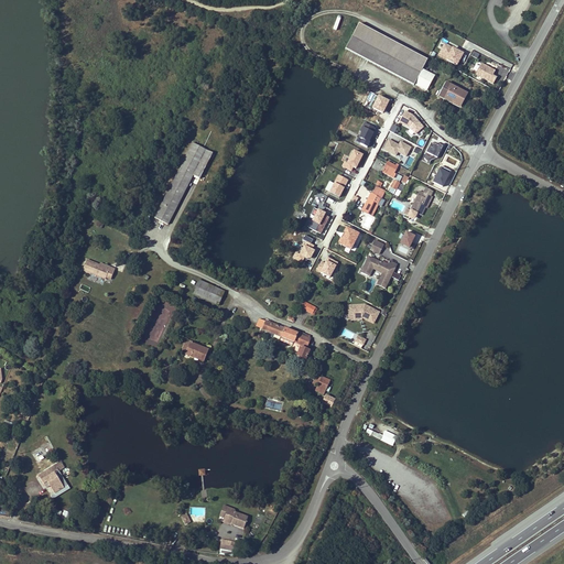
[(429,62),(360,25),(347,49),(427,91),(436,77),(424,71),(429,62)]
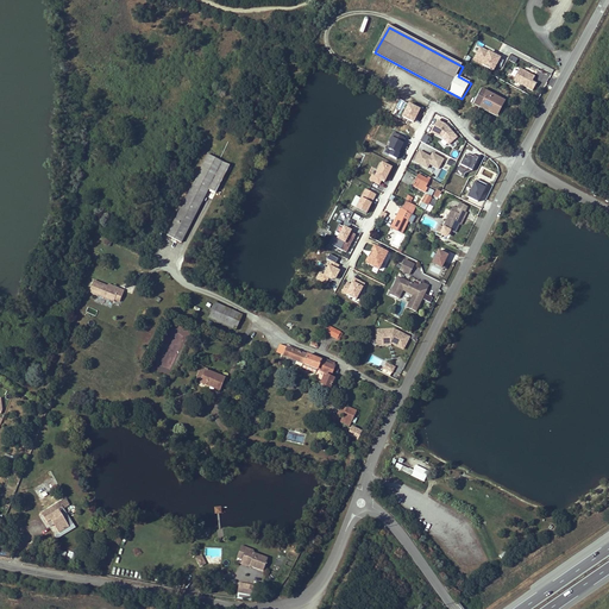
[(479,45),(472,60),(494,70),(501,56),(479,45)]
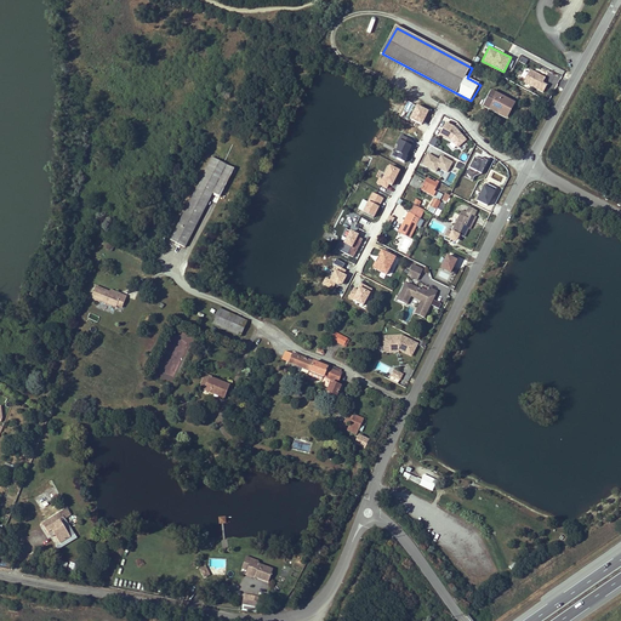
[(547,84),(543,81),(546,77),(529,68),(523,83),(543,92),(547,84)]
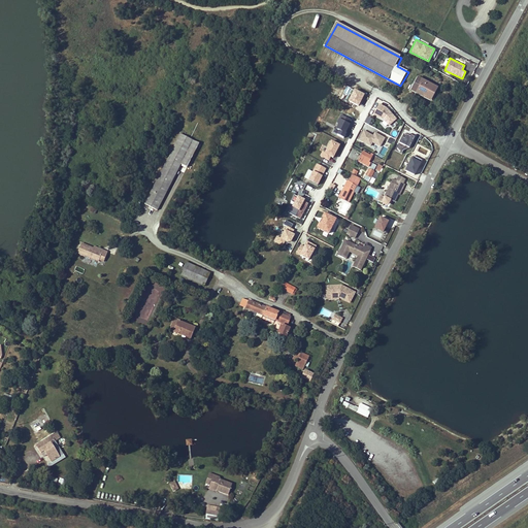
[(438,88),(419,77),(411,89),(431,100),(438,88)]
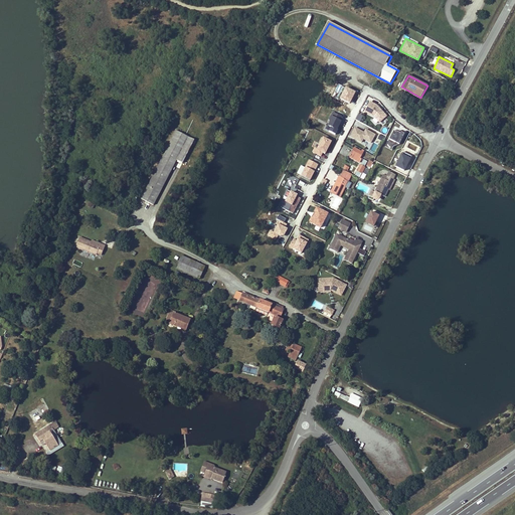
[(340,99),(350,104),(356,91),(345,86),(340,99)]
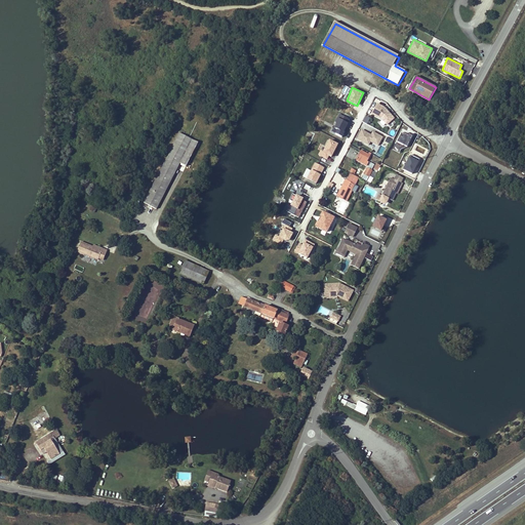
[(377,103),(371,114),(381,119),(387,124),(395,118),(385,107),(377,103)]
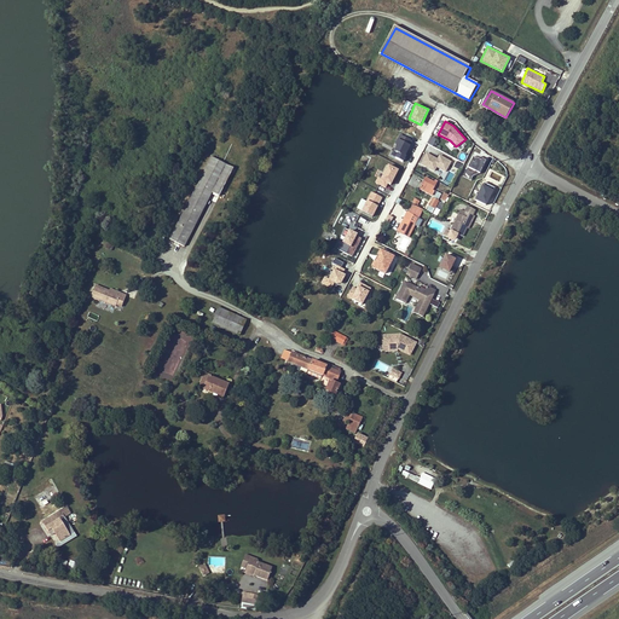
[(400,133),(391,156),(404,162),(414,139),(400,133)]
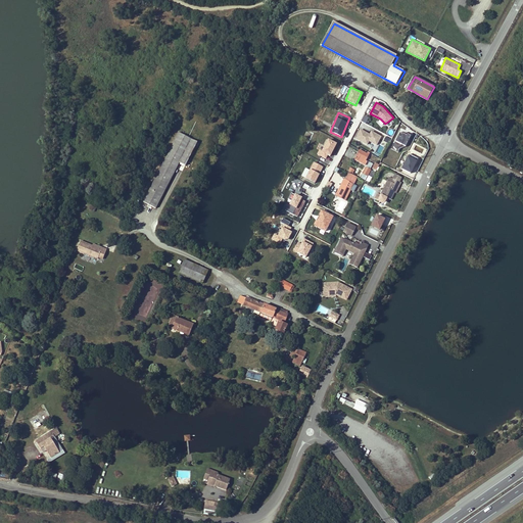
[(360,128),(354,138),(367,145),(369,141),(377,145),(382,136),(372,131),(370,133),(360,128)]
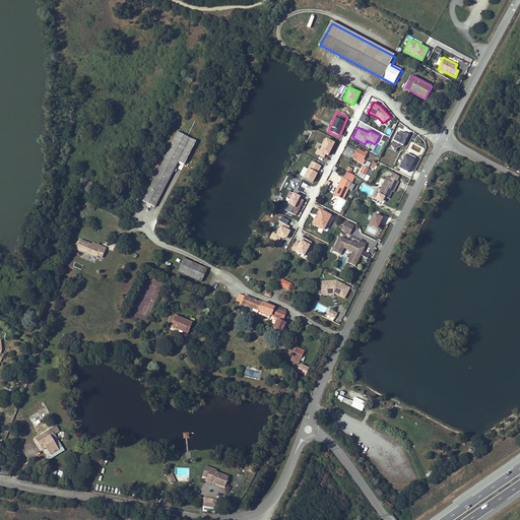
[(399,144),(403,145),(408,134),(398,130),(390,148),(395,150),(399,144)]
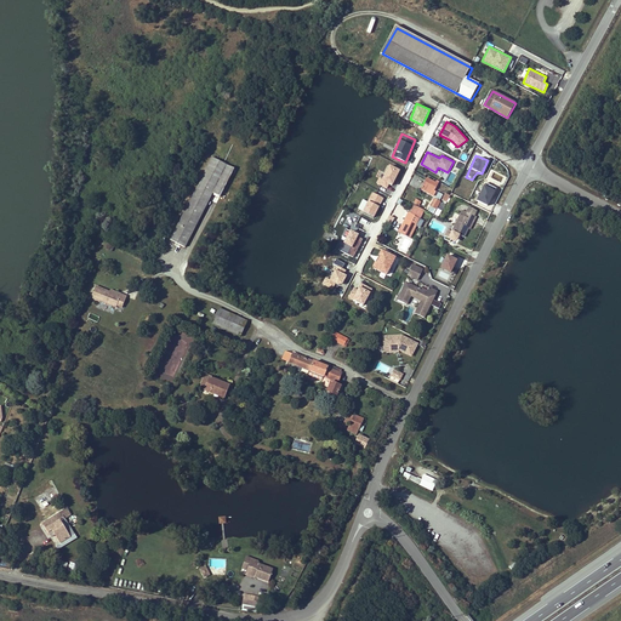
[(214,158),(172,239),(187,246),(214,193),(221,197),(235,169),(214,158)]
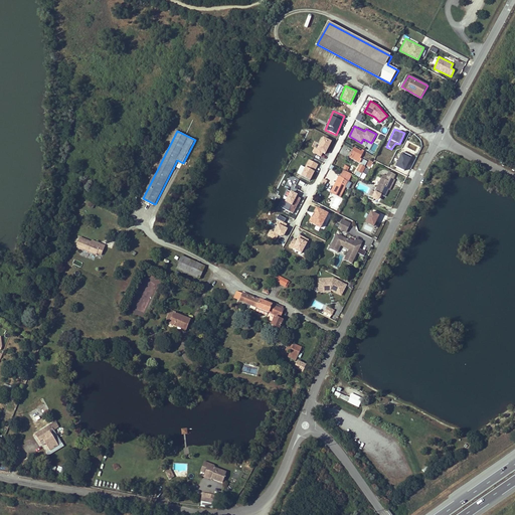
[(325,154),(332,140),(322,136),(316,148),(314,147),(313,151),(322,155),(323,153),(325,154)]
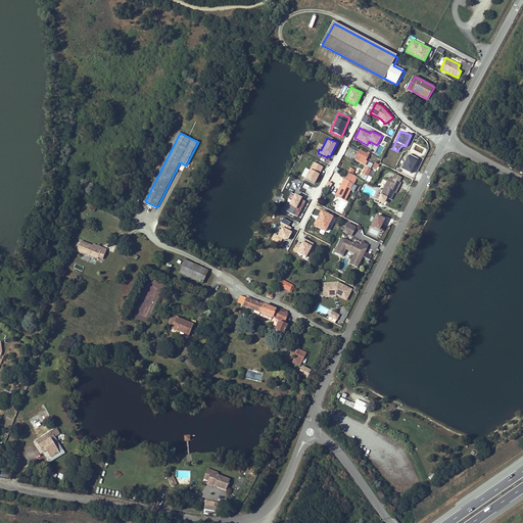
[(369,155),(362,151),(357,161),(364,164),(369,155)]
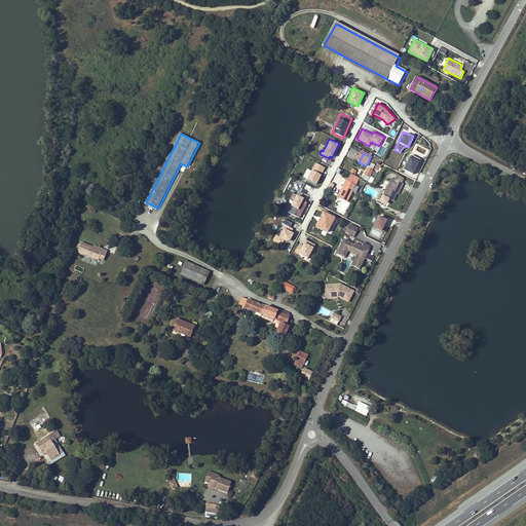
[(404,170),(414,174),(420,159),(410,155),(404,170)]
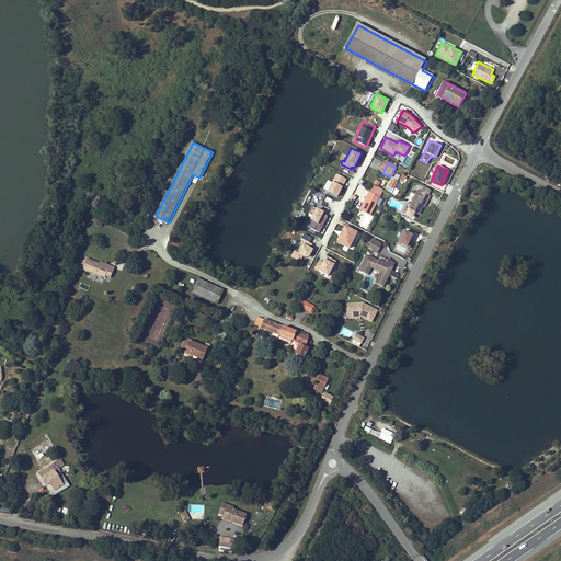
[(335,172),(327,191),(338,196),(346,179),(335,172)]
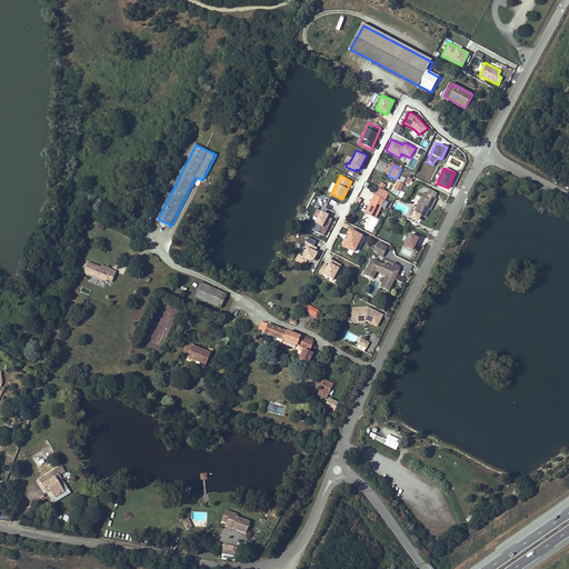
[(398,183),(393,190),(400,192),(403,187),(398,183)]
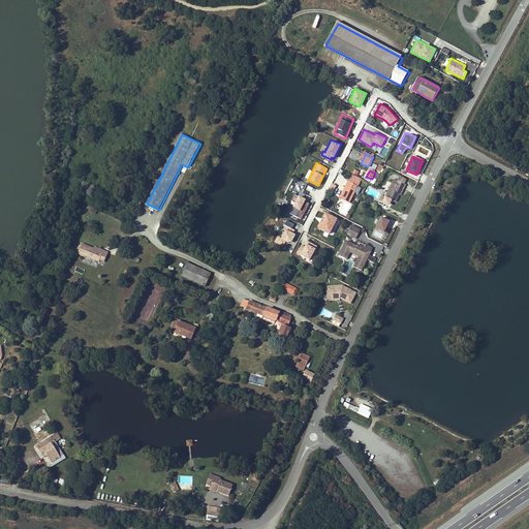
[(346,191),(344,195),(350,198),(352,194),(353,195),(362,179),(353,175),(350,181),(349,181),(348,182),(344,190),(346,191)]
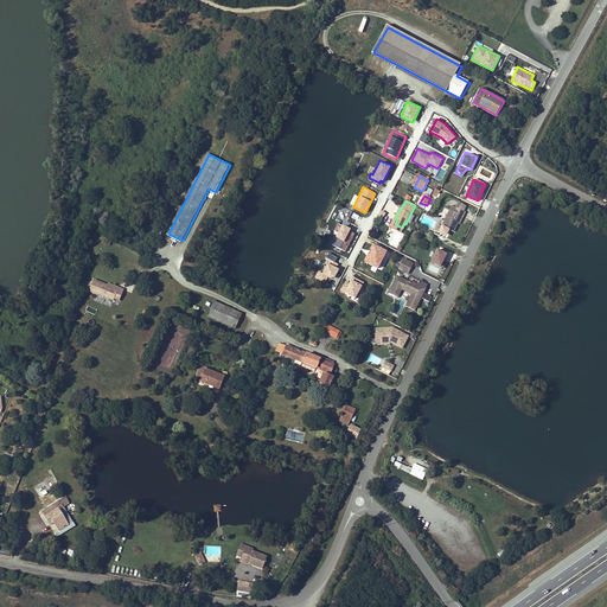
[(458,202),(455,208),(464,211),(466,206),(458,202)]
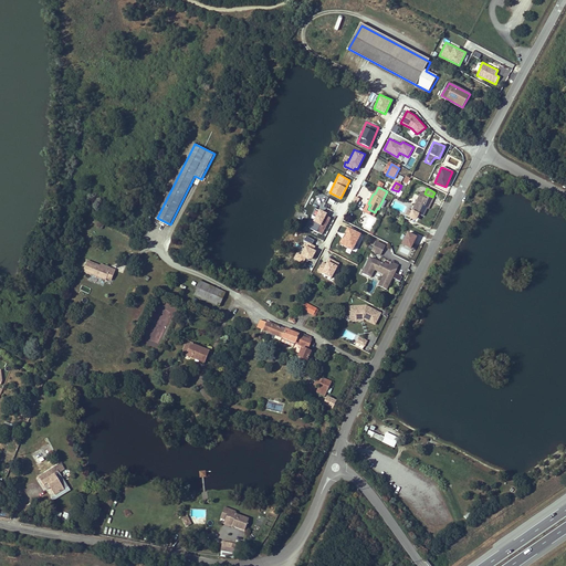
[(428,209),(433,198),(432,197),(425,194),(421,191),(411,211),(422,217),(427,209),(428,209)]
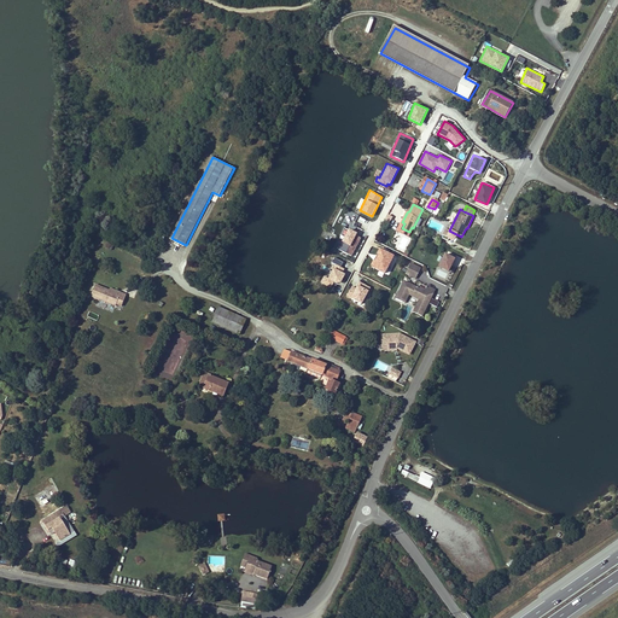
[(409,232),(402,228),(404,223),(402,222),(397,231),(409,237),(413,228),(412,227),(409,232)]
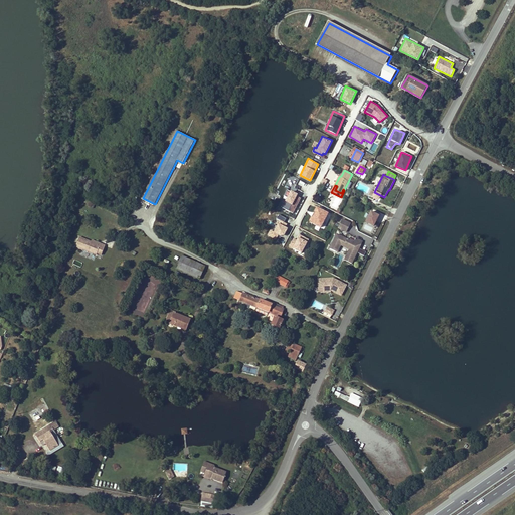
[(282,199),(286,201),(282,207),(293,213),(302,196),(287,189),(282,199)]
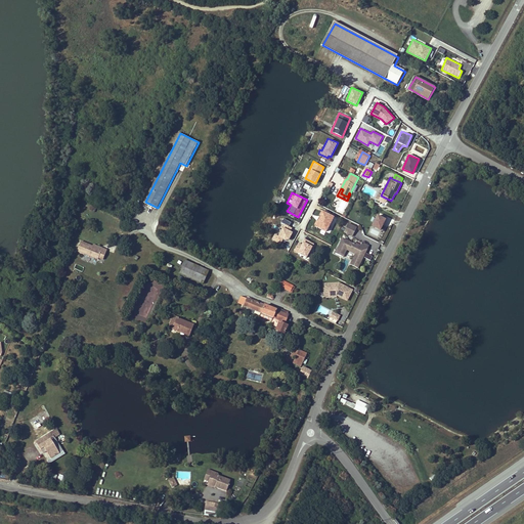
[(372,225),(382,229),(386,218),(377,214),(372,225)]
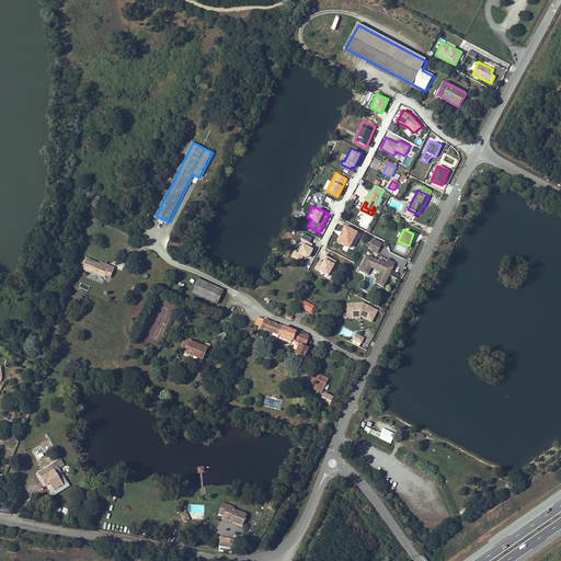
[(384,243),(375,239),(370,248),(379,252),(384,243)]
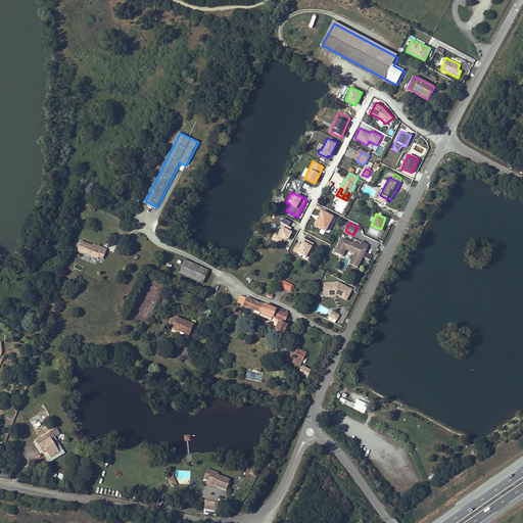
[(288,239),(291,232),(283,227),(280,235),(288,239)]
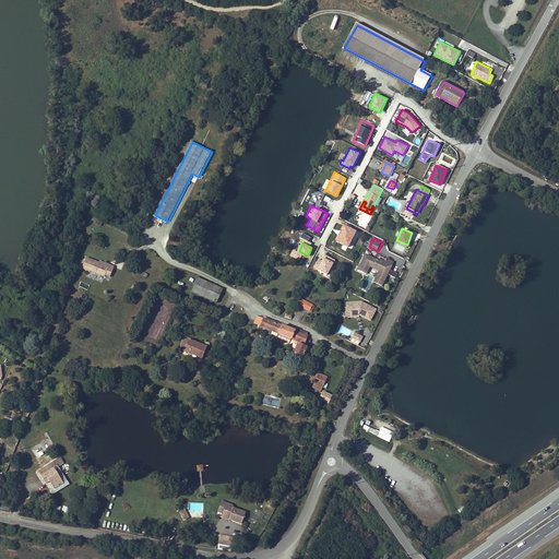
[(313,268),(328,275),(335,259),(325,254),(322,260),(318,259),(313,268)]
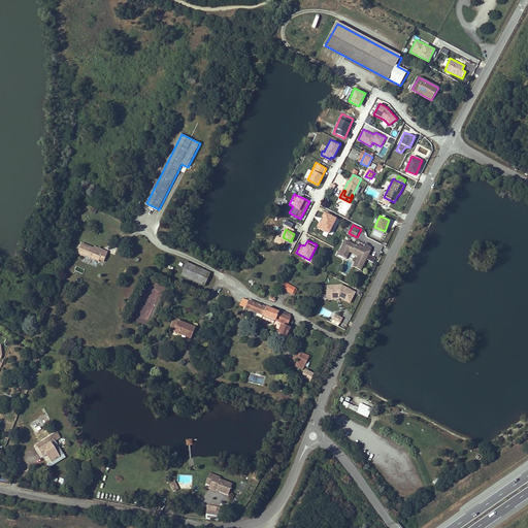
[(359,254),(358,257),(355,262),(362,265),(363,262),(365,263),(372,248),(365,244),(364,246),(363,249),(356,245),(345,240),(338,255),(343,258),(349,249),(359,254)]
